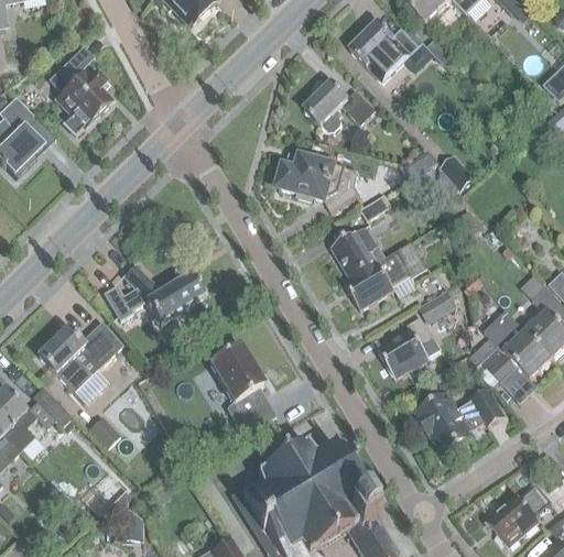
[(0,0),(0,25),(6,25),(1,2),(13,0),(0,0)]
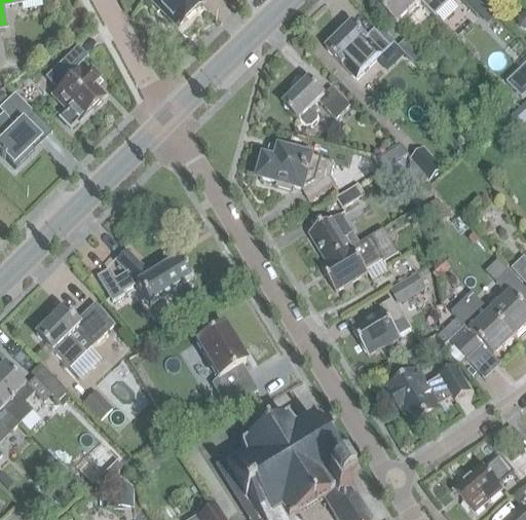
[(155,0),(177,23),(200,0),(155,0)]
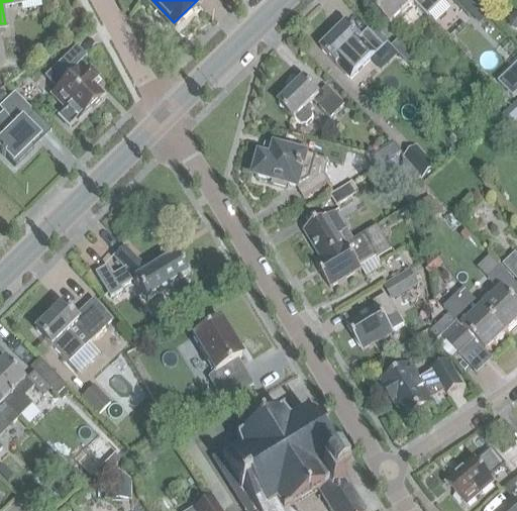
[(369,0),(389,20),(409,0),(369,0)]
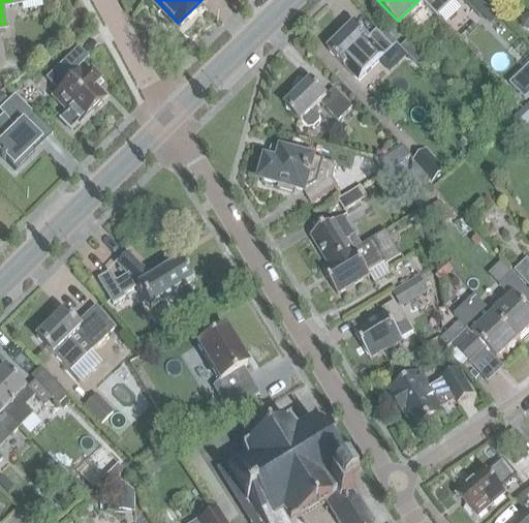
[(425,0),(436,12),(448,0),(425,0)]
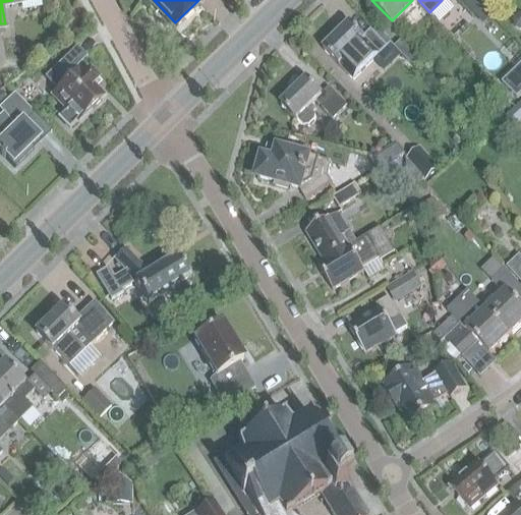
[(520,8),(515,10),(512,16),(514,22),(520,25),(520,24),(520,8)]
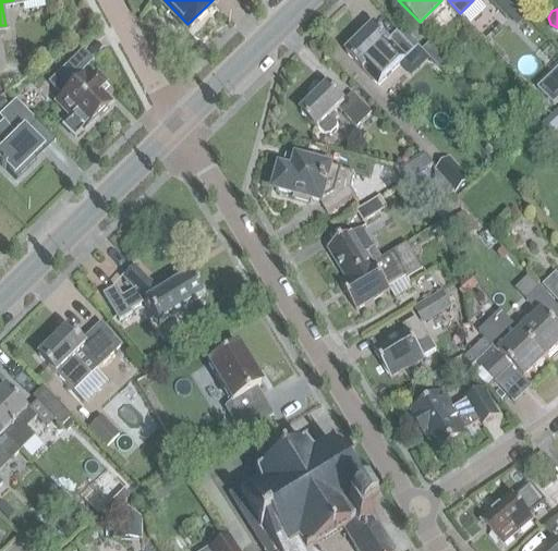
[(398,60),(398,61),(414,45),(396,25),(387,34),(374,20),(346,48),(363,66),(365,65),(378,80),(398,60)]
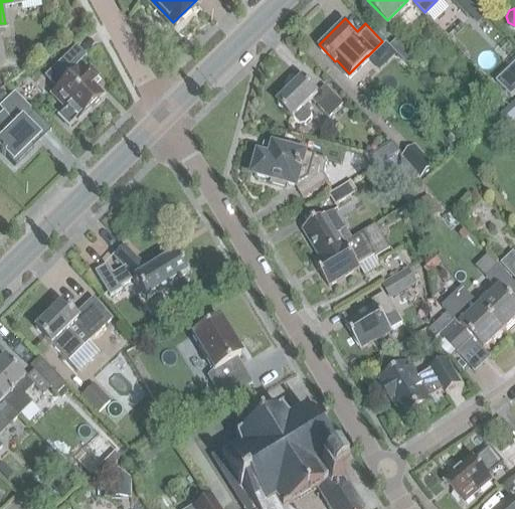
[(416,51),(398,33),(389,41),(407,59),(416,51)]
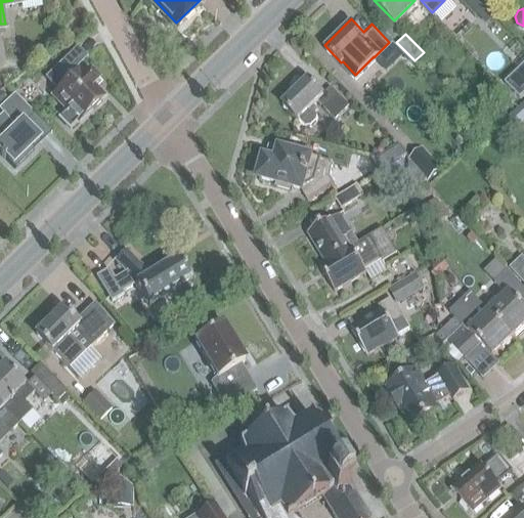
[(73,72),(60,59),(45,75),(57,86),(52,91),(67,106),(59,114),(69,124),(76,116),(78,118),(101,95),(90,83),(97,76),(89,67),(84,72),(78,67),(73,72)]
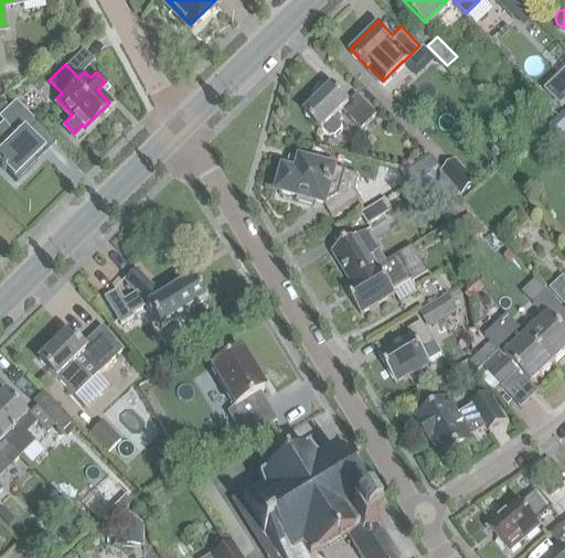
[(564,64),(543,85),(557,100),(564,93),(564,64)]
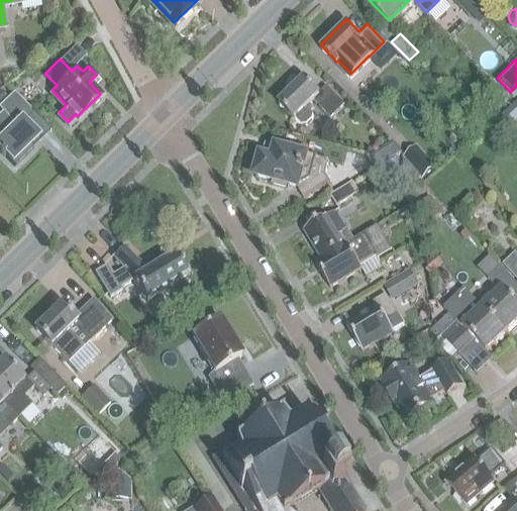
[(294,113),(301,120),(306,120),(310,116),(312,113),(312,110),(309,107),(305,102),(311,96),(329,114),(343,100),(325,81),(317,90),(302,75),(278,99),(293,114),(294,113)]
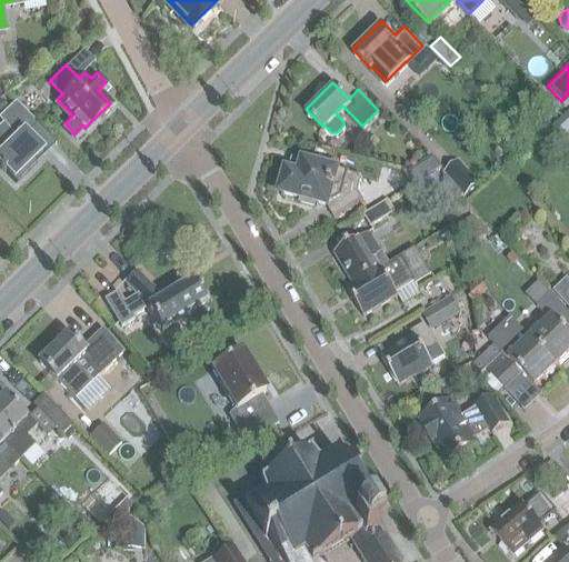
[(42,147),(26,130),(37,119),(15,97),(0,111),(0,116),(2,119),(3,120),(0,122),(0,161),(1,163),(0,164),(3,168),(5,167),(15,178),(37,157),(33,153),(40,147),(41,147),(42,147)]
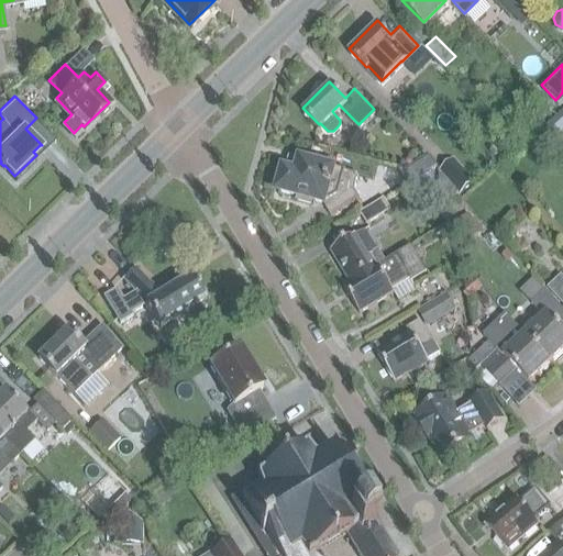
[(460,189),(474,176),(453,153),(439,166),(460,189)]
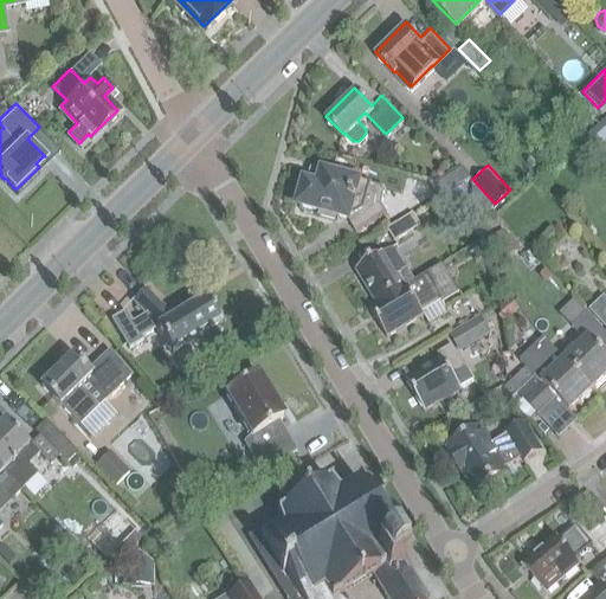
[(339,174),(311,167),(308,179),(304,179),(298,201),(318,206),(317,210),(334,214),(334,210),(346,213),(354,226),(385,207),(381,200),(385,181),(340,171),(339,174)]
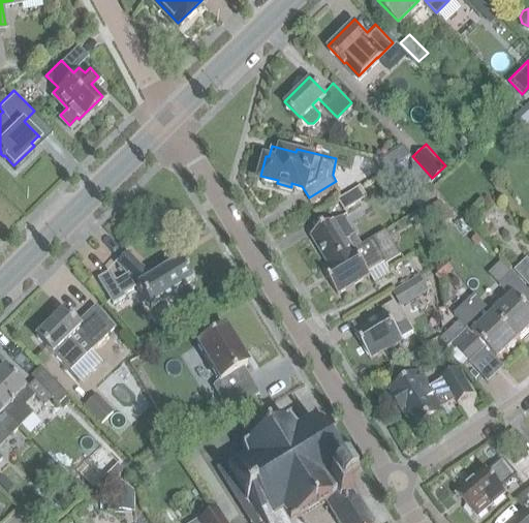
[(356,155),(355,159),(358,161),(362,162),(365,160),(365,156),(363,153),(359,153),(356,155)]
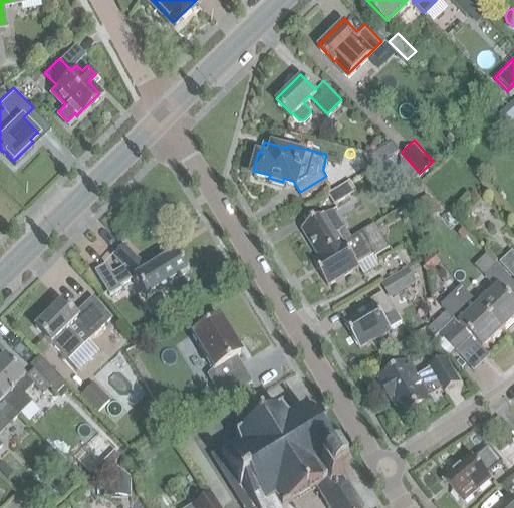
[(356,188),(349,177),(327,190),(334,201),(356,188)]
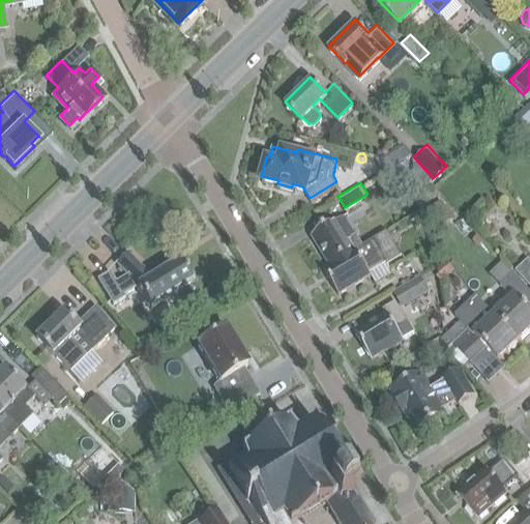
[(311,232),(329,262),(355,246),(348,236),(354,233),(343,213),(311,232)]
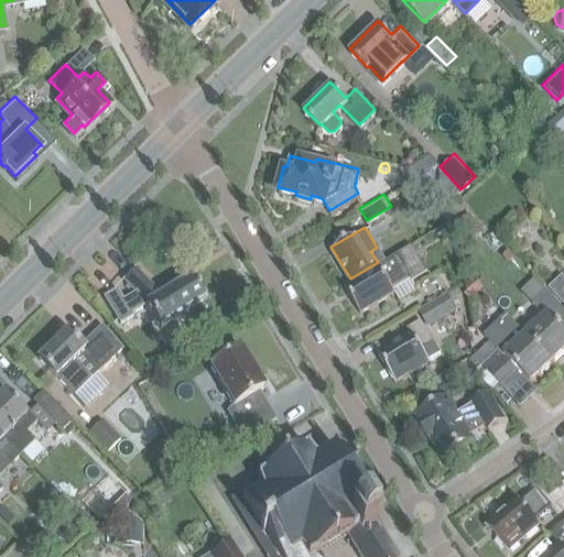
[(378,262),(350,279),(343,283),(358,309),(393,287),(392,285),(410,275),(411,277),(426,269),(410,242),(378,262)]
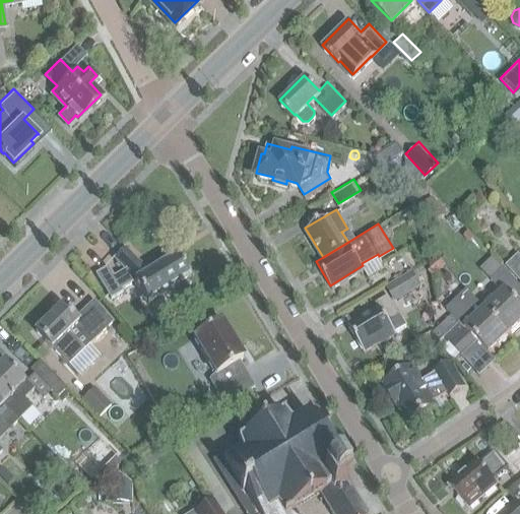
[(129,248),(124,243),(113,254),(123,265),(112,272),(106,263),(96,269),(110,292),(123,284),(121,282),(134,275),(146,298),(178,280),(180,284),(190,279),(188,275),(190,274),(176,250),(147,266),(129,248)]
